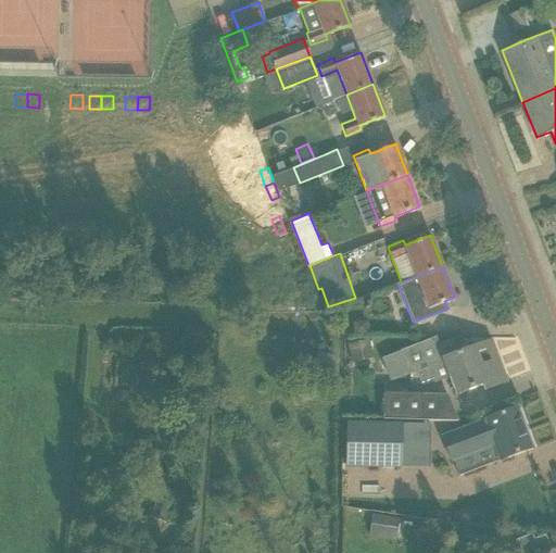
[(367,318),(352,319),(353,335),(367,334),(367,318)]
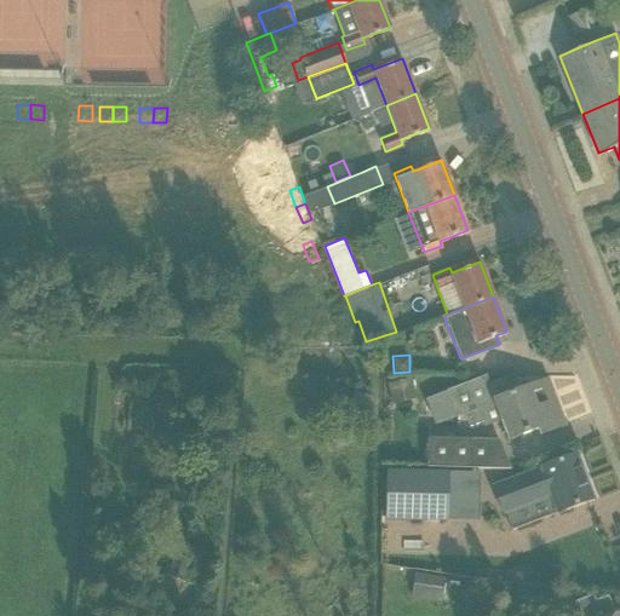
[(124,367),(122,415),(148,415),(150,367),(124,367)]
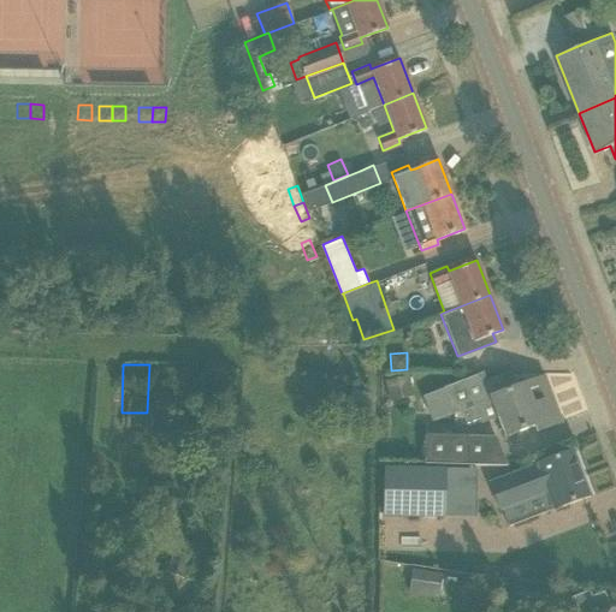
[(497,415),(504,435),(534,423),(537,429),(561,420),(544,375),(516,386),(510,372),(485,381),(481,372),(445,386),(454,411),(461,409),(466,422),(480,417),(481,421),(497,415)]
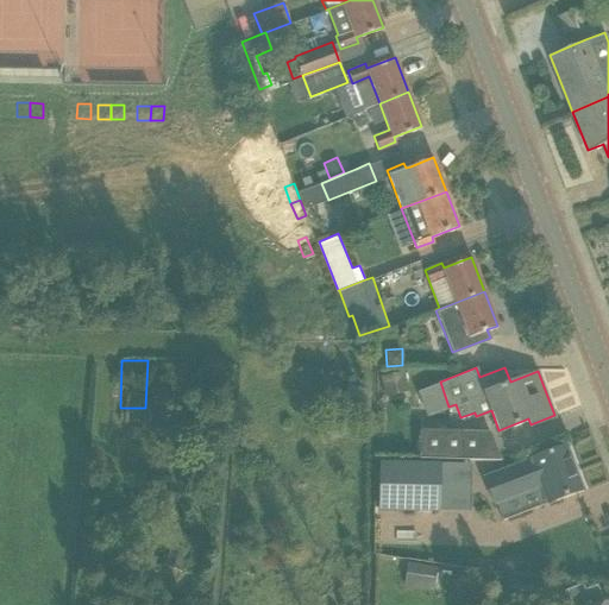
[(380,377),(384,395),(408,389),(405,371),(380,377)]
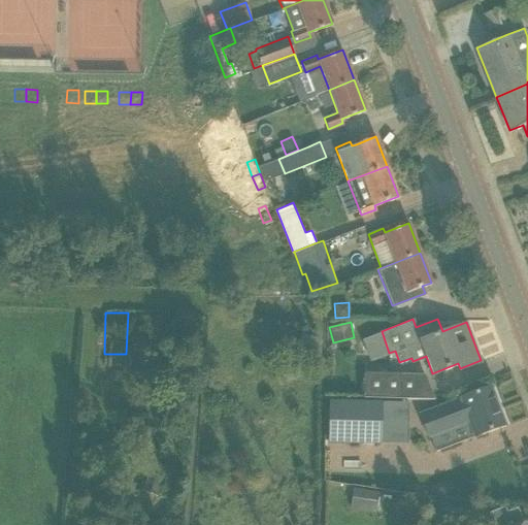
[(318,349),(318,364),(326,364),(326,349),(318,349)]
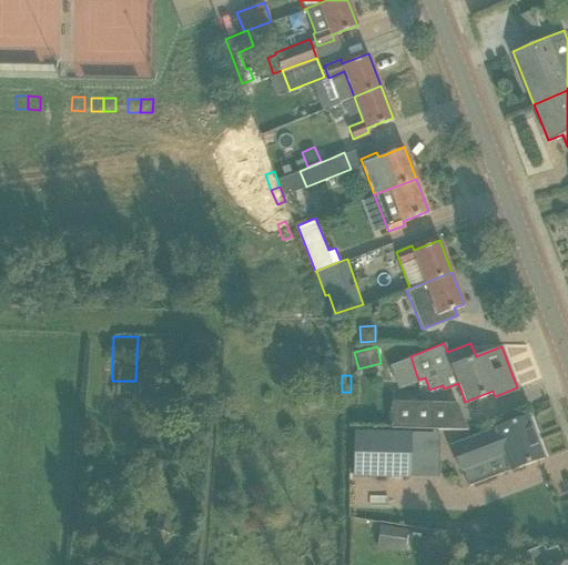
[(342,392),(341,409),(350,409),(351,392),(342,392)]
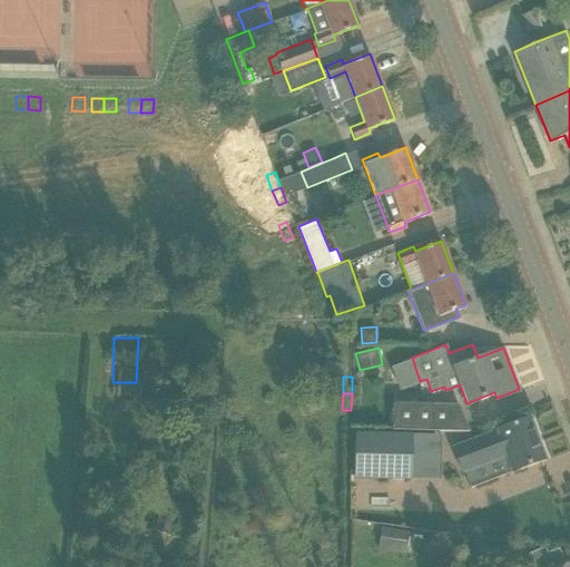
[(393,427),(469,429),(459,404),(393,402),(393,427)]
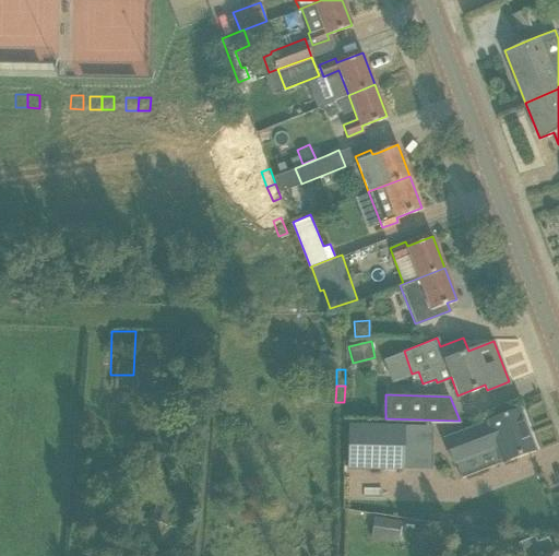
[(443,437),(453,463),(497,447),(502,461),(535,449),(519,407),(443,437)]
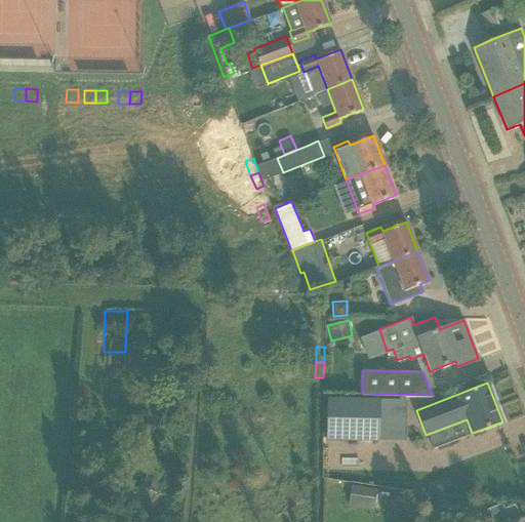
[(90,394),(90,406),(102,406),(103,394),(90,394)]
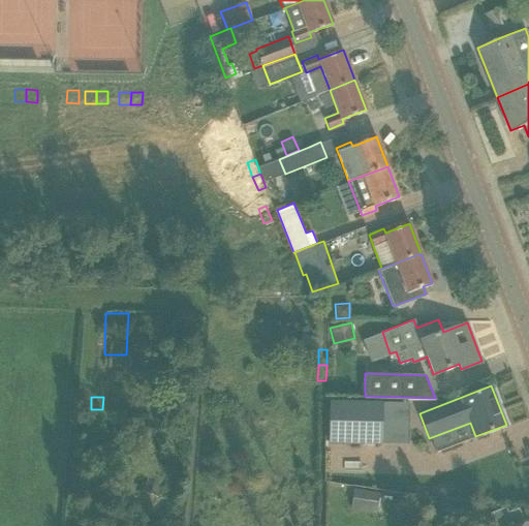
[(103,397),(102,409),(114,409),(115,397),(103,397)]
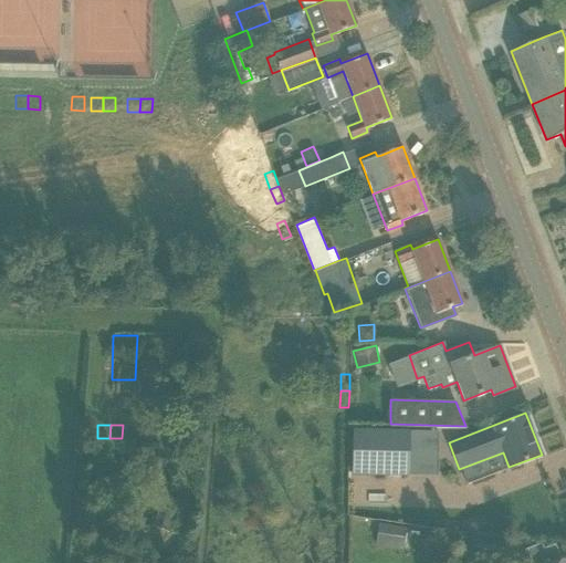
[(146,426),(145,439),(157,439),(158,426),(146,426)]
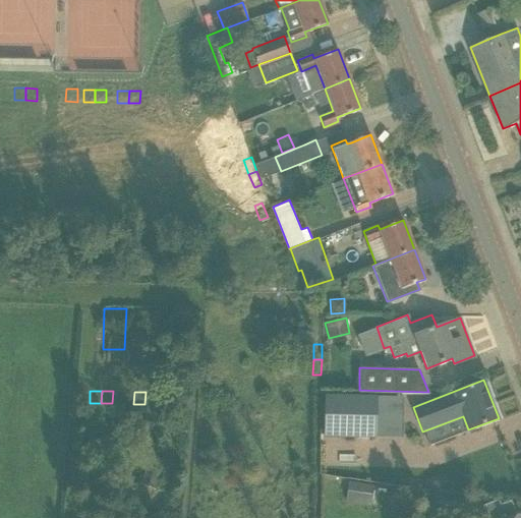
[(146,392),(145,404),(157,405),(157,393),(146,392)]
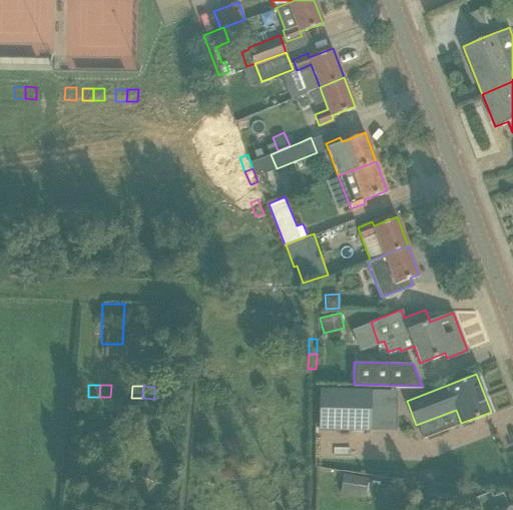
[(371,389),(320,388),(319,429),(370,430),(371,389)]
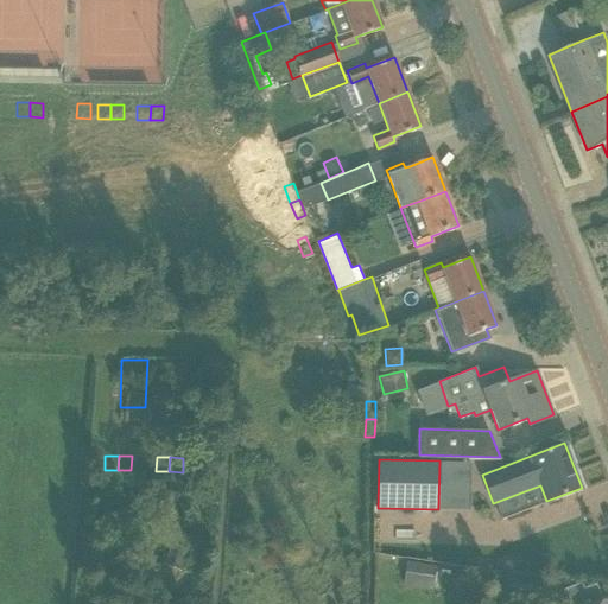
[(210,465),(210,479),(223,481),(225,466),(210,465)]
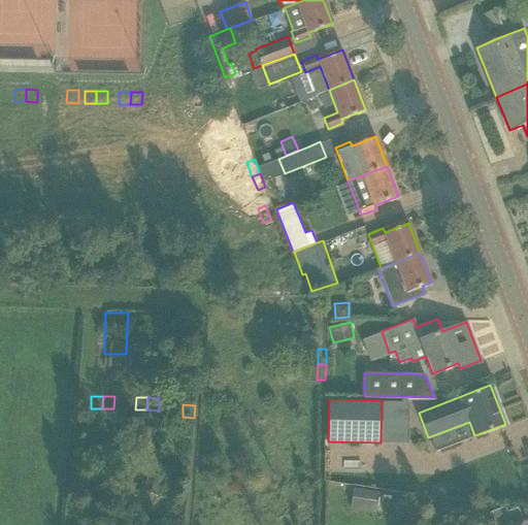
[(309,411),(309,426),(318,426),(319,411),(309,411)]
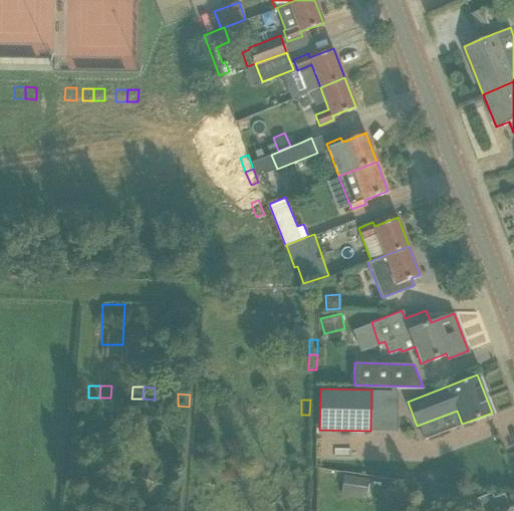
[(83,404),(83,416),(94,416),(94,404),(83,404)]
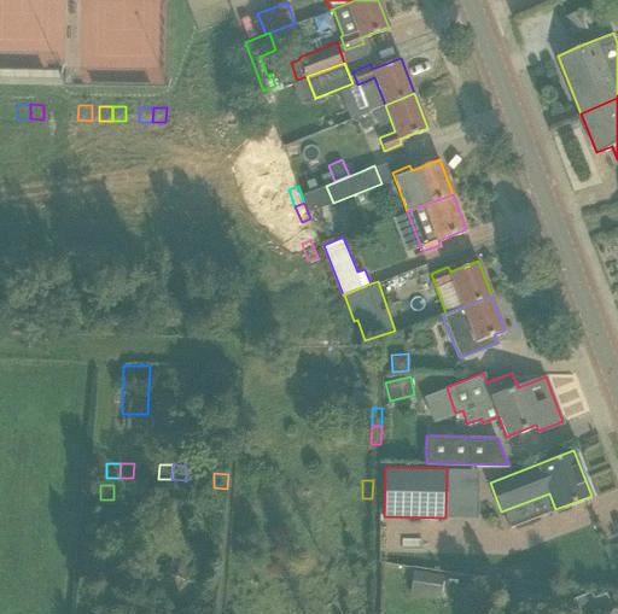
[(114,485),(114,500),(127,500),(127,485),(114,485)]
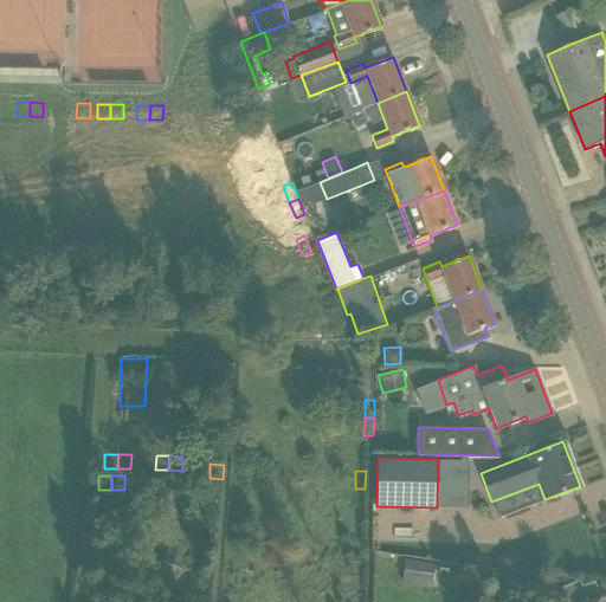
[(139,477),(137,491),(152,491),(152,477),(139,477)]
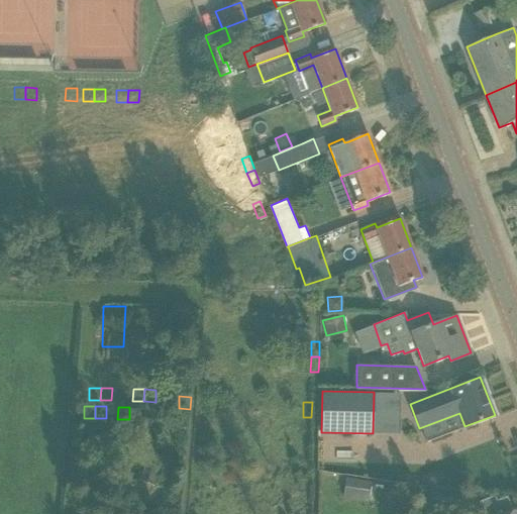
[(129,407),(129,419),(140,420),(140,407),(129,407)]
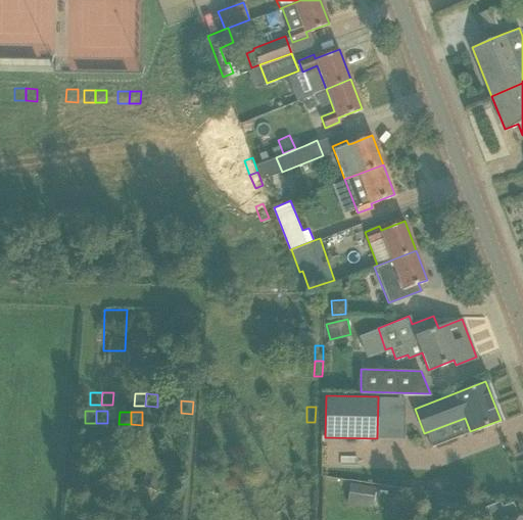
[(153,413),(153,425),(164,425),(164,413),(153,413)]
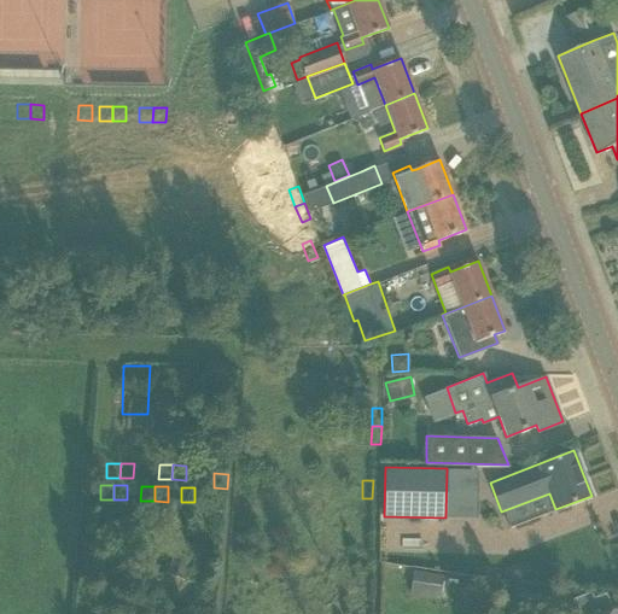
[(194,487),(194,502),(208,502),(209,487),(194,487)]
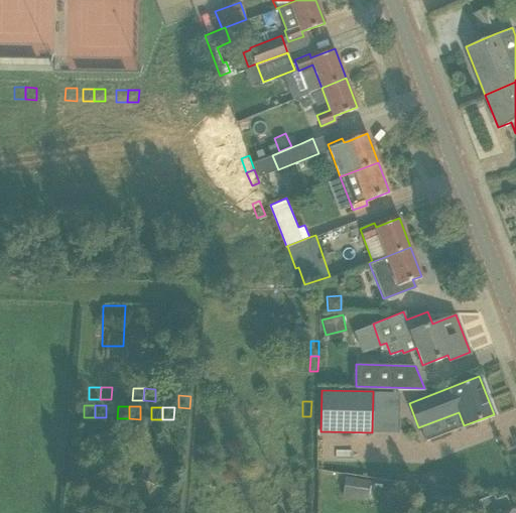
[(302,416),(302,431),(310,431),(310,416),(302,416)]
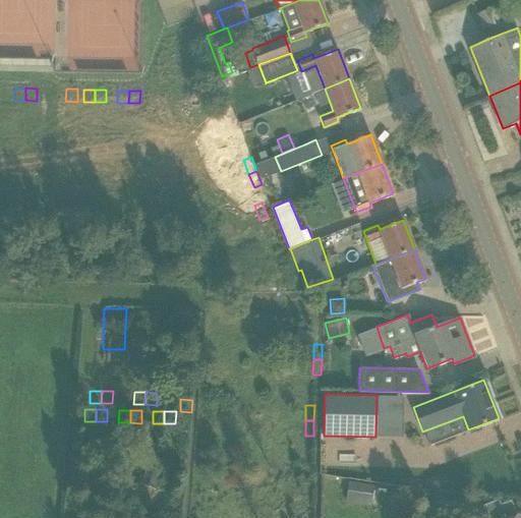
[(304,475),(304,491),(312,491),(312,475),(304,475)]
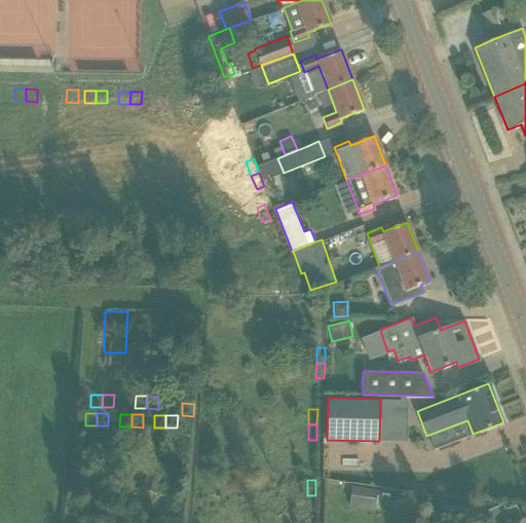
[(349,506),(374,510),(377,489),(352,485),(349,506)]
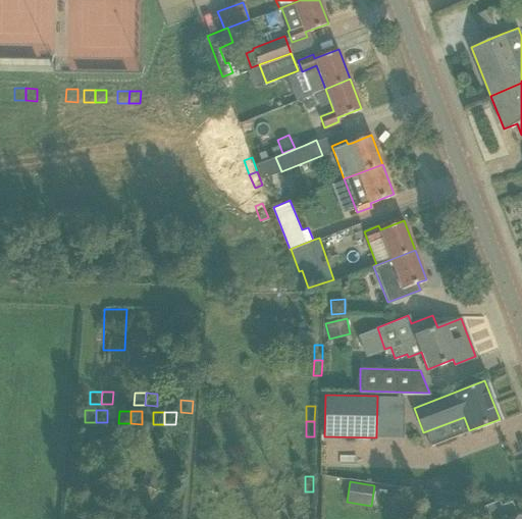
[(500,499),(482,506),(487,518),(520,518),(519,515),(517,515),(511,500),(502,504),(500,499)]
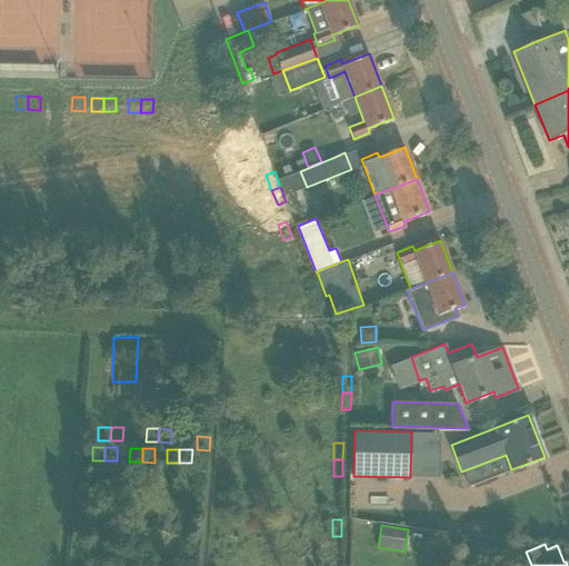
[(0,565),(9,565),(10,550),(0,549),(0,565)]
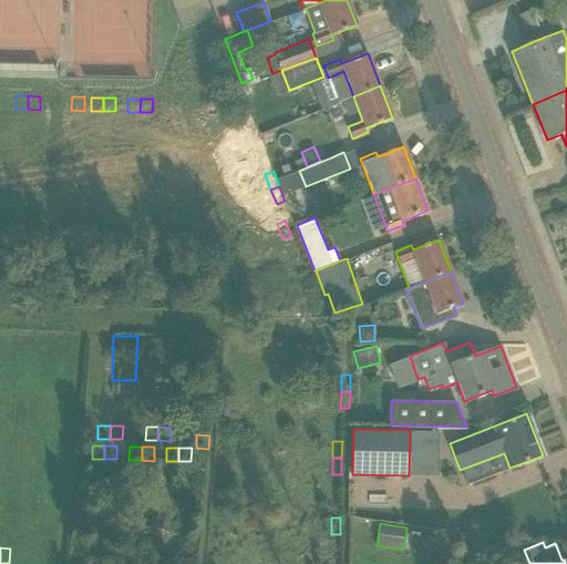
[(337,552),(337,563),(346,563),(346,552),(337,552)]
